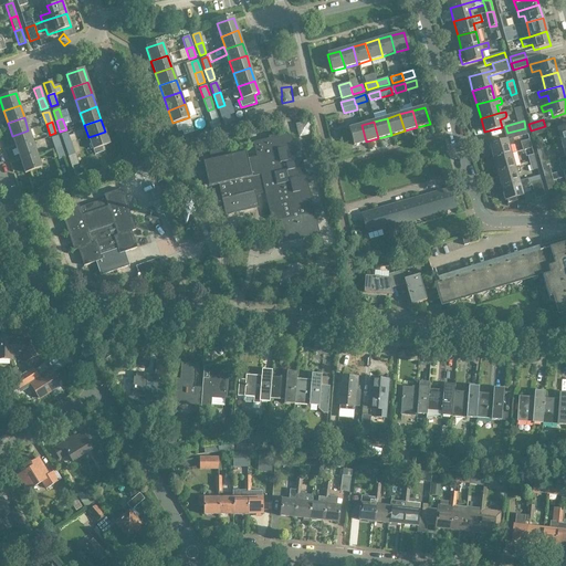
[(366,142),(362,125),(348,129),(353,146),(366,142)]
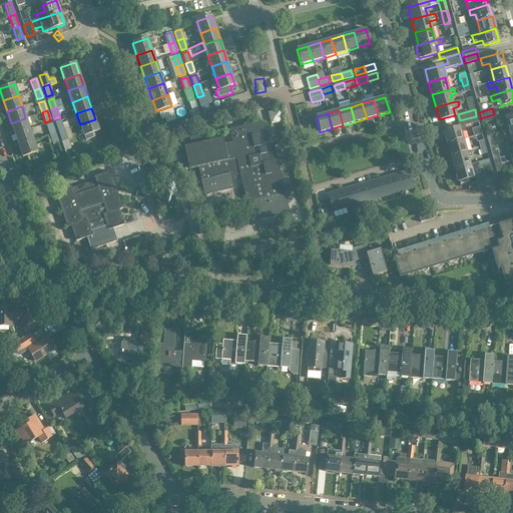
[(494,114),(481,118),(482,123),(495,120),(494,114)]
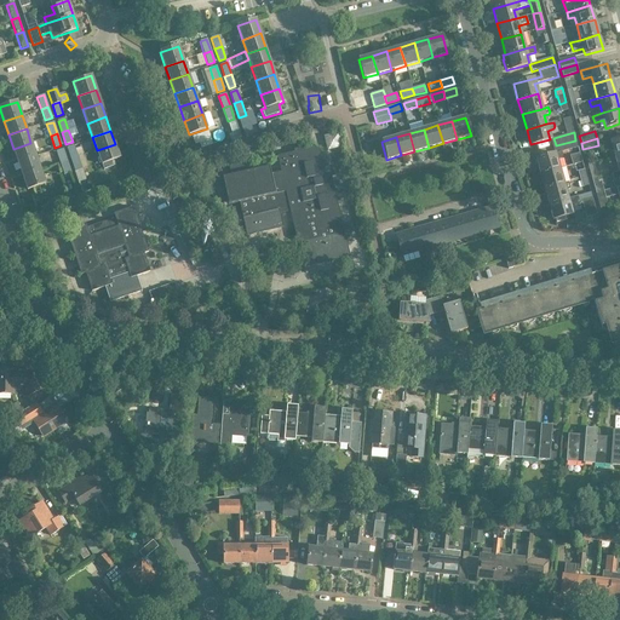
[(614,156),(619,154),(619,138),(609,142),(614,156)]
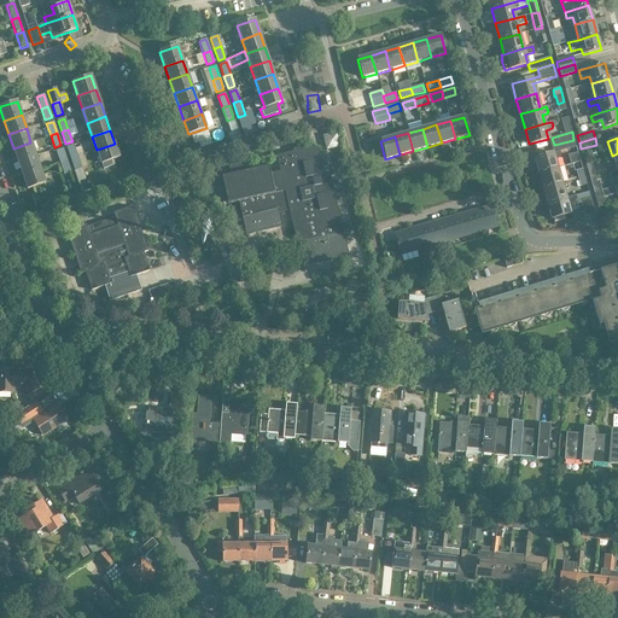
[(555,152),(560,151),(576,146),(573,140),(554,145),(555,152)]
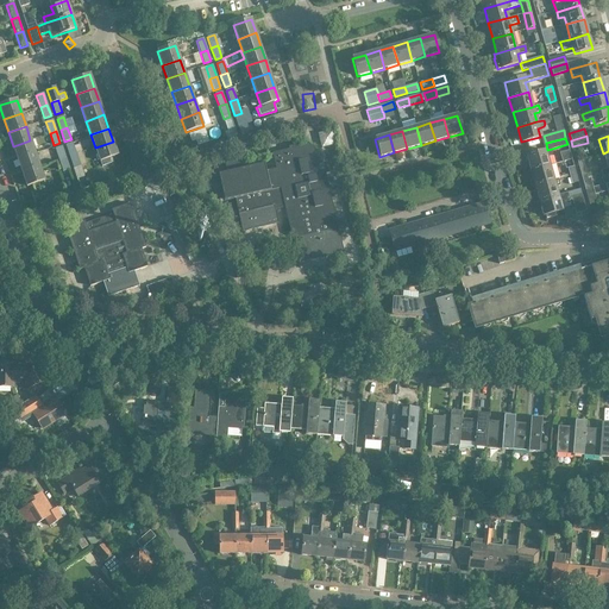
[(35,154),(30,140),(13,146),(18,159),(35,154)]
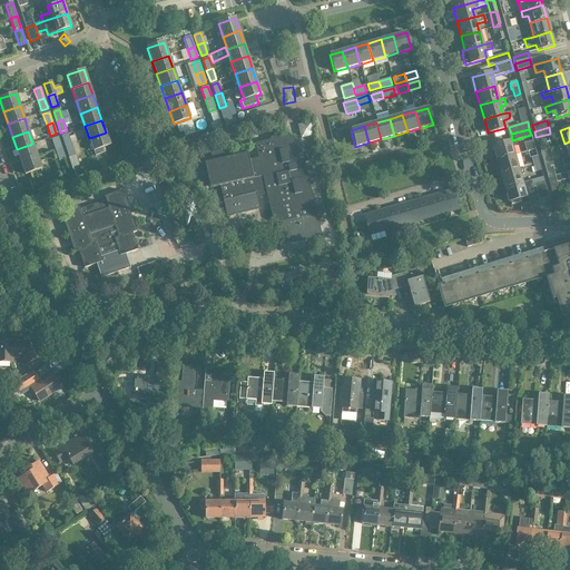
[(110,146),(106,133),(89,138),(95,156),(104,153),(102,148),(110,146)]
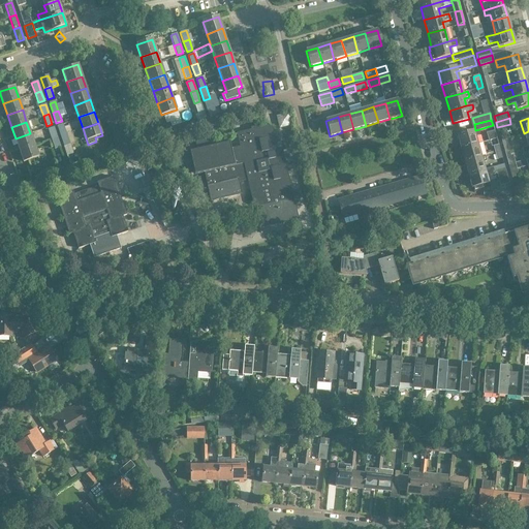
[(57,126),(60,136),(71,132),(69,125),(64,127),(63,124),(57,126)]
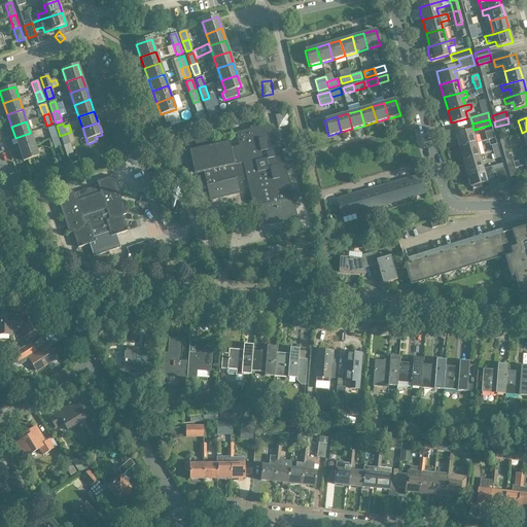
[(190,151),(189,153),(194,172),(196,173),(203,172),(209,201),(211,201),(238,195),(240,192),(237,179),(245,177),(252,204),(255,207),(257,206),(258,211),(256,212),(260,227),(296,219),(280,148),(275,149),(271,128),(265,124),(249,128),(249,130),(235,133),(238,146),(229,148),(227,144),(225,142),(210,146),(208,138),(195,141),(197,149),(190,151)]
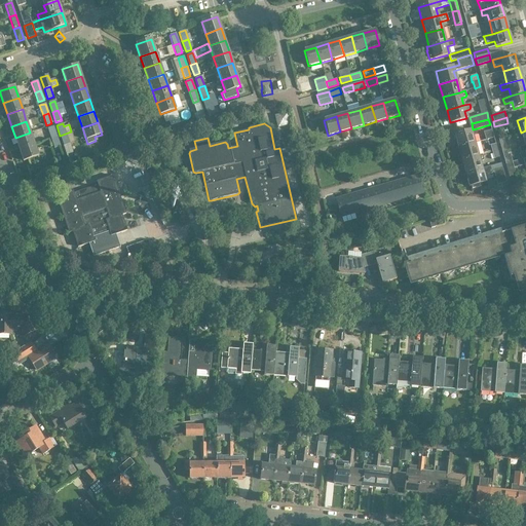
[(47,128),(50,139),(57,137),(53,126),(47,128)]
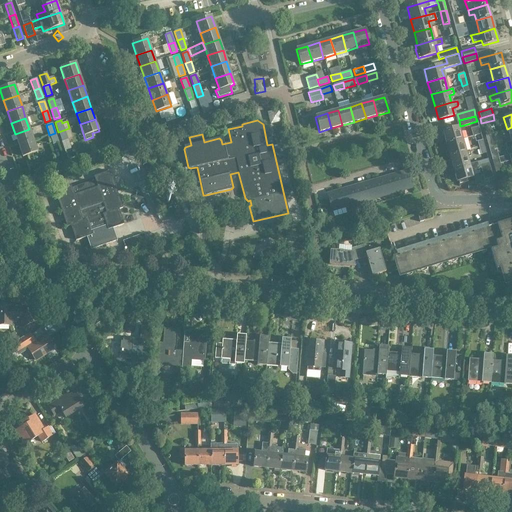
[(443,131),(446,144),(463,140),(461,133),(464,132),(465,129),(464,125),(460,126),(443,131)]
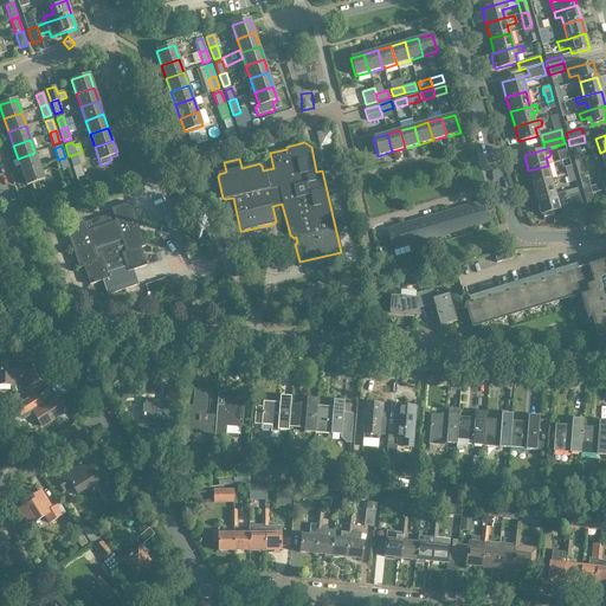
[(85,163),(82,152),(69,156),(73,167),(85,163)]
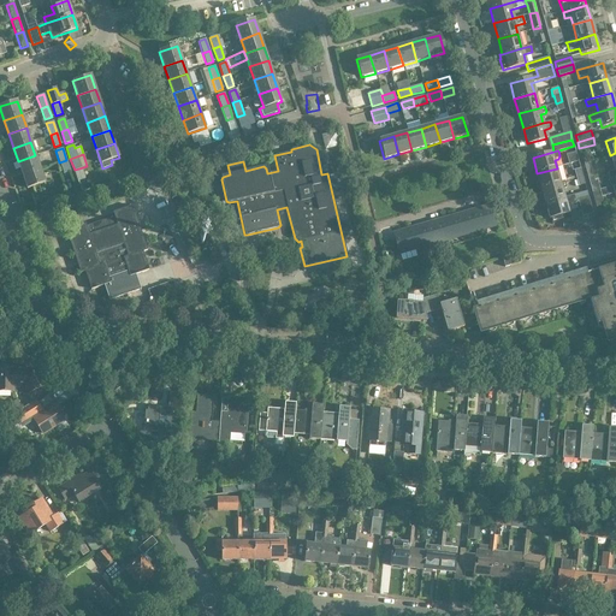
[(22,175),(40,169),(35,155),(18,161),(22,175)]
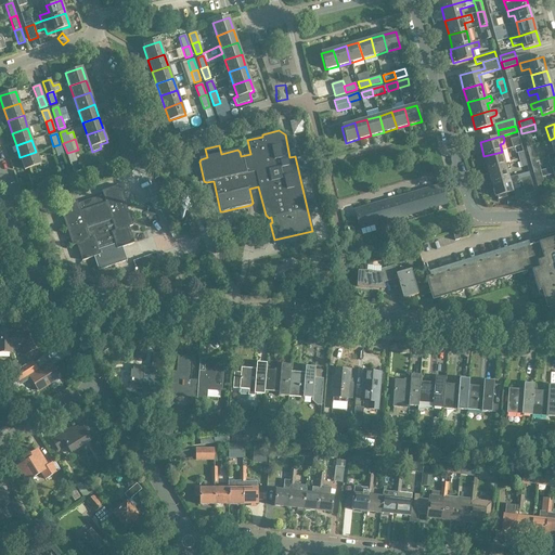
[(63,154),(60,144),(53,146),(57,156),(63,154)]
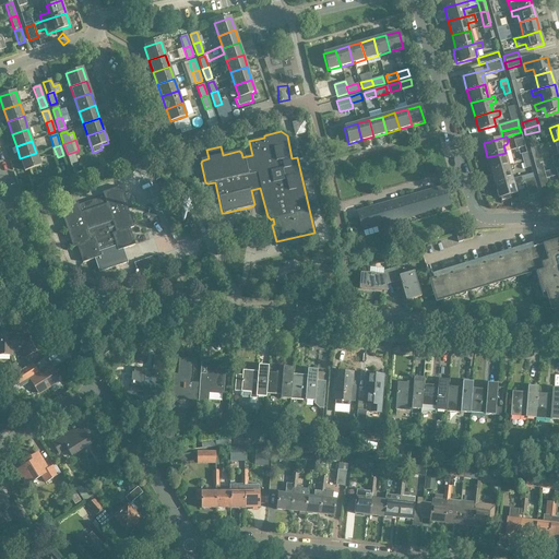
[(40,166),(36,153),(20,158),(24,171),(40,166)]
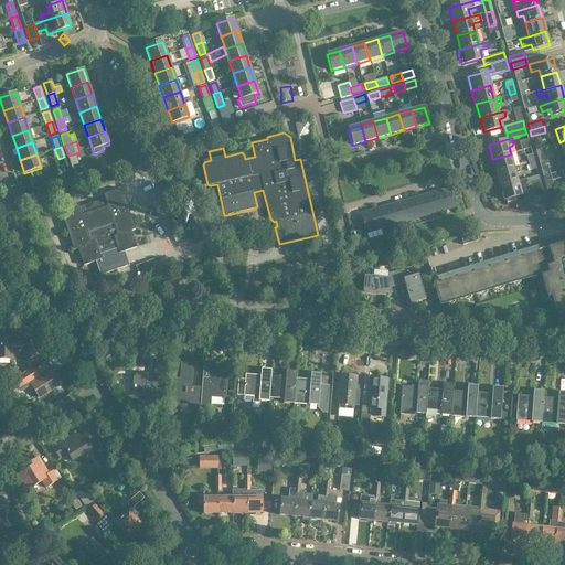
[(511,155),(492,159),(489,161),(493,174),(497,173),(514,168),(511,155)]
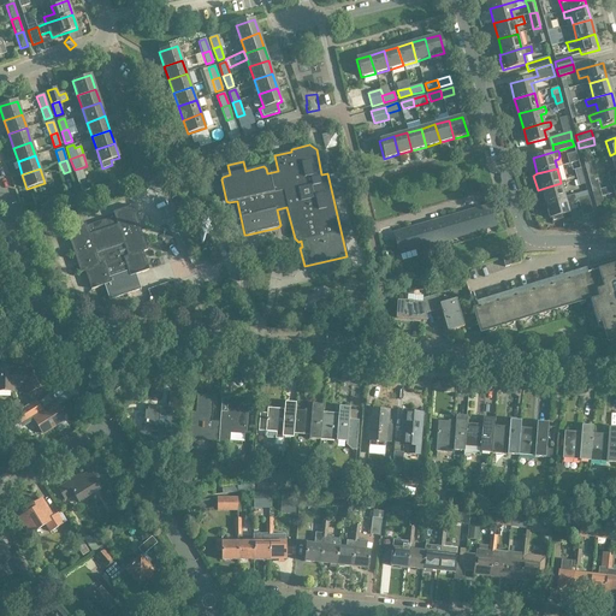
[(593,177),(587,178),(592,193),(599,191),(600,190),(598,181),(594,182),(593,177)]
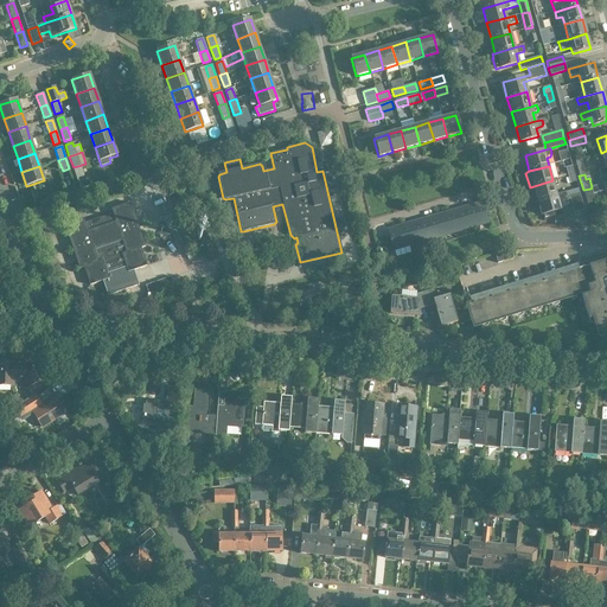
[(534,186),(537,200),(557,196),(555,186),(558,185),(556,179),(553,180),(534,186)]
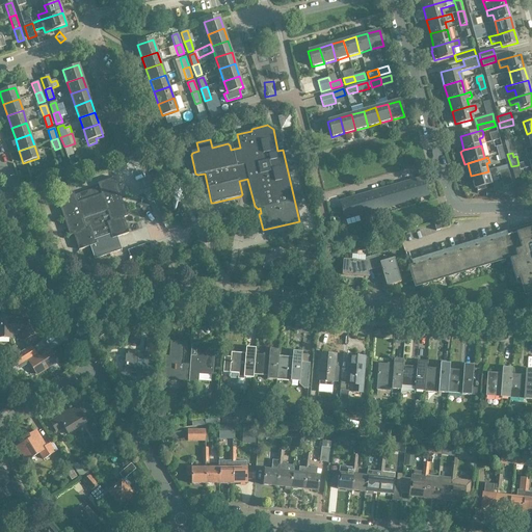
[(531,160),(519,164),(517,165),(519,170),(529,168),(531,175),(531,174),(531,160)]
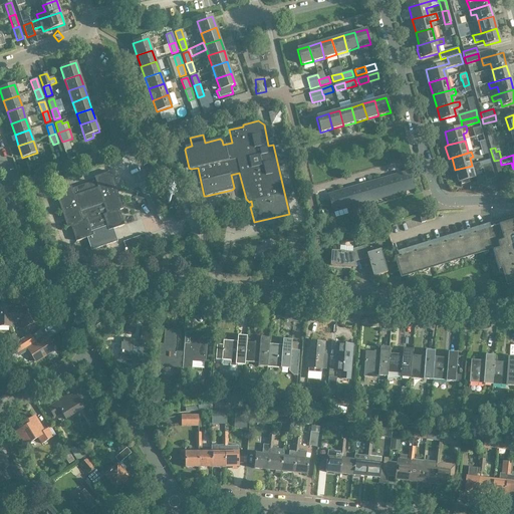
[(490,160),(472,166),(455,170),(459,183),(460,183),(461,186),(470,183),(469,180),(475,178),(473,171),(483,169),(486,181),(495,178),(490,160)]
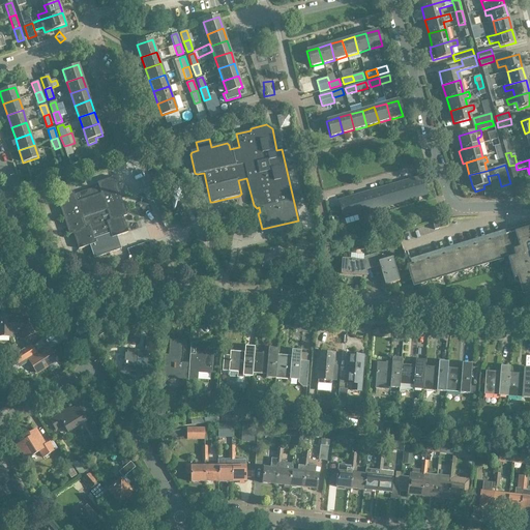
[(519,177),(517,170),(516,165),(509,166),(512,179),(519,177)]
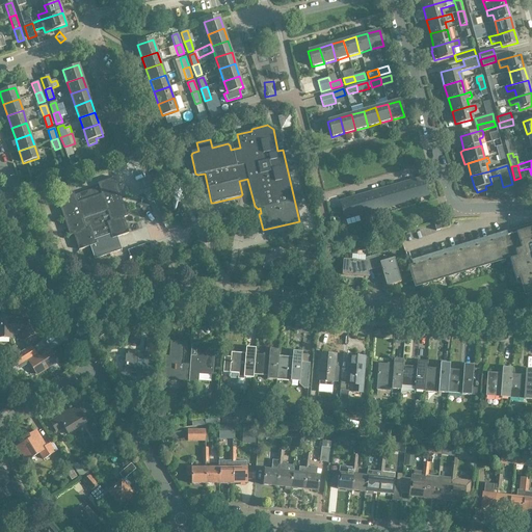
[(73,235),(78,249),(89,245),(94,258),(121,249),(116,237),(129,233),(124,217),(127,216),(114,178),(98,184),(99,188),(75,196),(73,191),(56,197),(70,236),(73,235)]
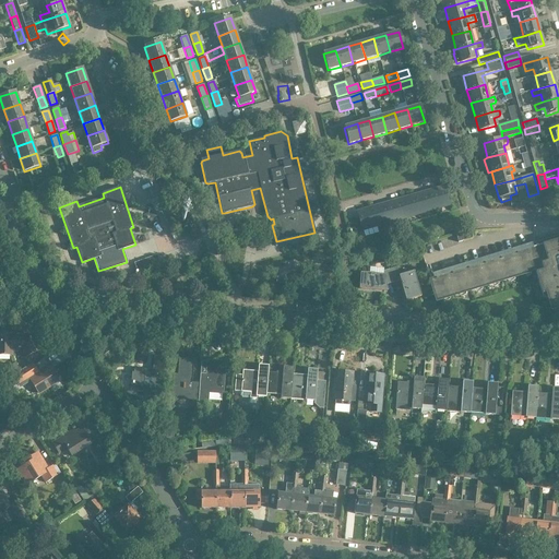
[(428,191),(433,210),(449,205),(443,187),(428,191)]
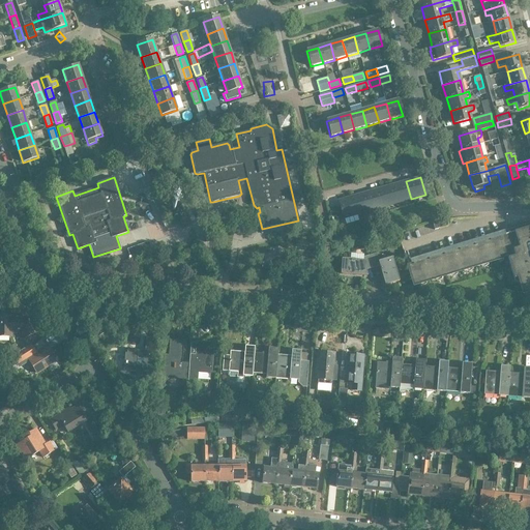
[(392,185),(398,203),(411,199),(406,181),(392,185)]
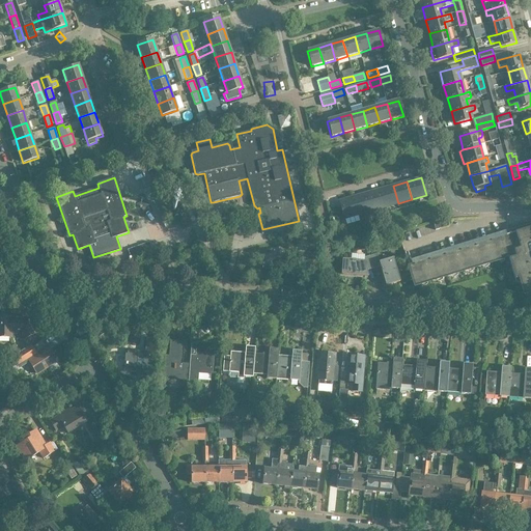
[(380,190),(385,207),(398,203),(393,186),(380,190)]
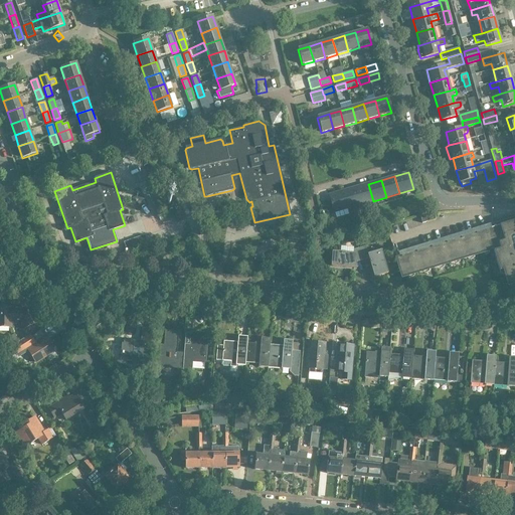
[(484,182),(481,186),(490,192),(493,187),(484,182)]
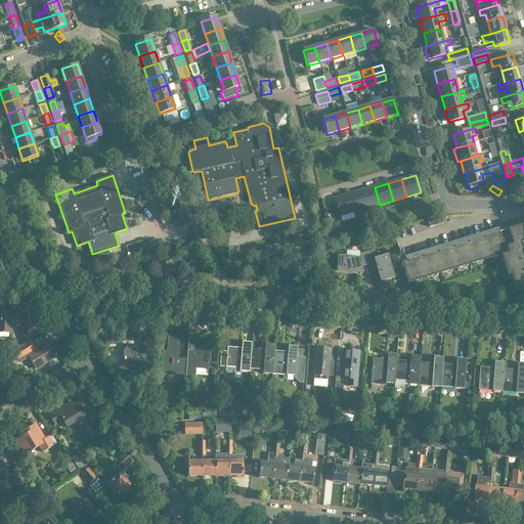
[(361,191),(366,209),(380,205),(375,187),(361,191)]
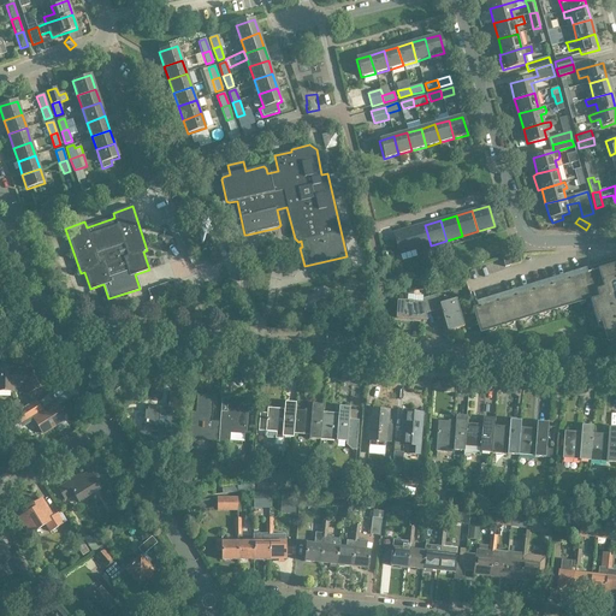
[(200,221),(189,227),(193,234),(203,227),(200,221)]
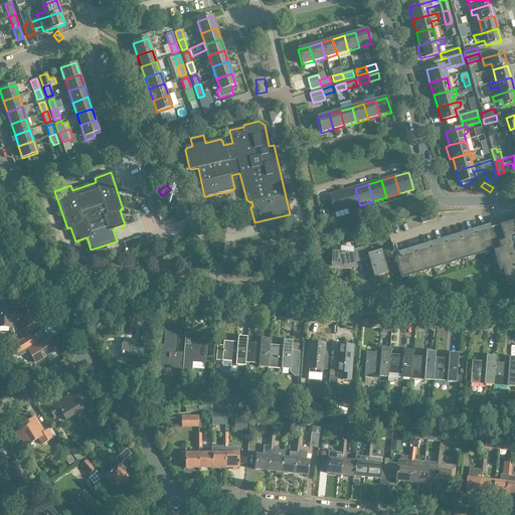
[(342,191),(347,208),(360,205),(355,188),(342,191)]
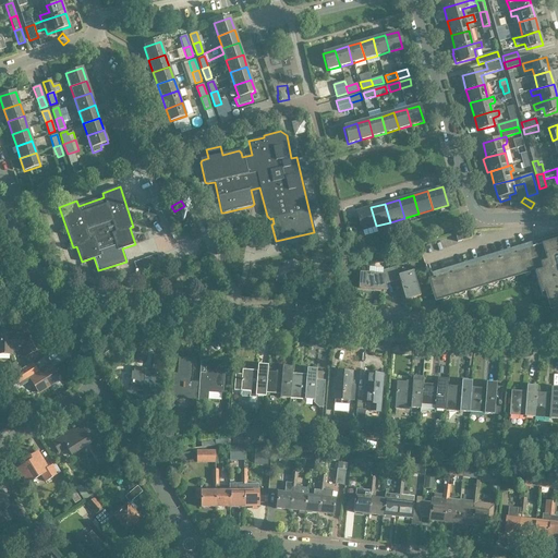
[(376,226),(371,207),(356,211),(361,230),(376,226)]
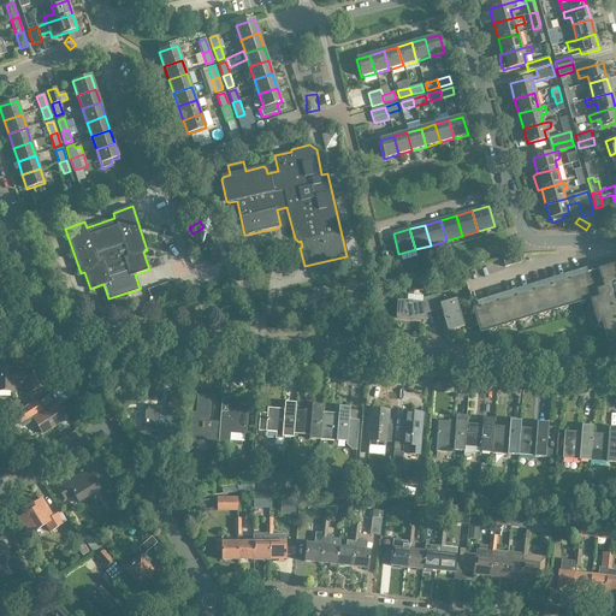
[(209,249),(214,247),(208,236),(203,238),(209,249)]
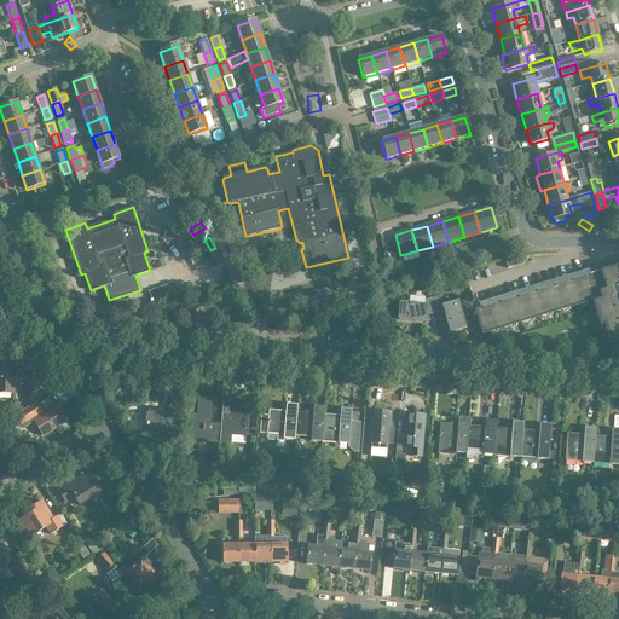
[(603,273),(601,273),(495,304),(493,299),(478,304),(475,294),(472,295),(482,334),(591,300),(601,328),(606,327),(611,343),(618,340),(618,262),(612,265),(614,273),(605,276),(603,273)]
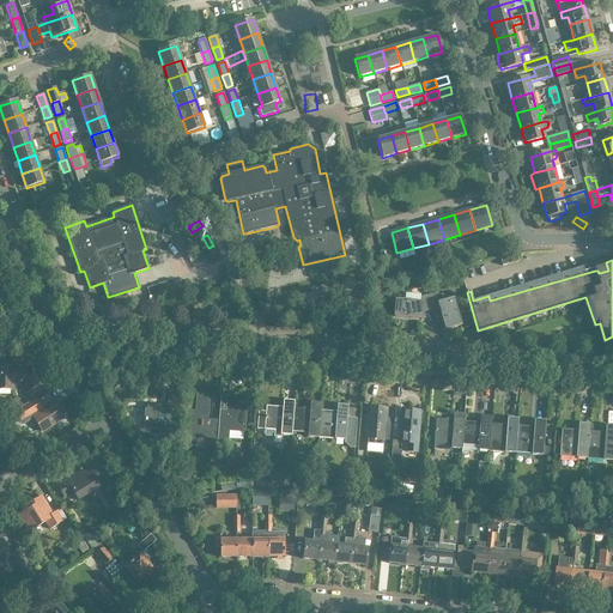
[(176,290),(173,280),(147,289),(151,299),(164,295),(176,290)]
